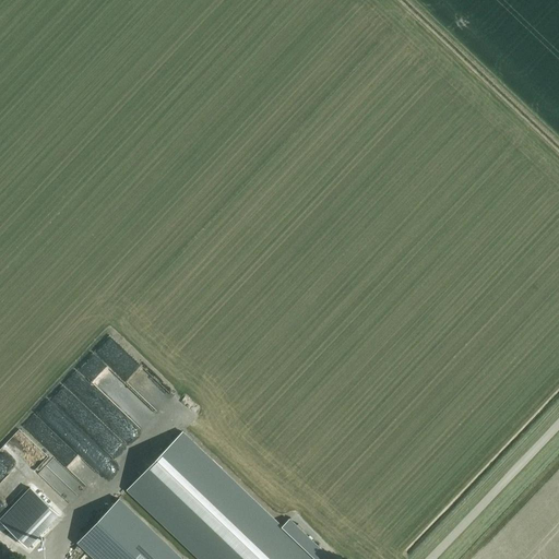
[(92,349),(104,360),(117,346),(105,335),(92,349)]
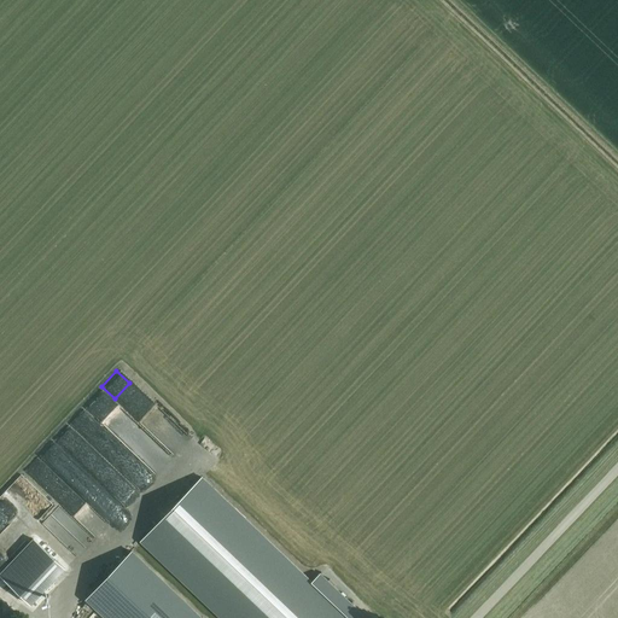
[(132,412),(146,400),(133,386),(120,398),(132,412)]
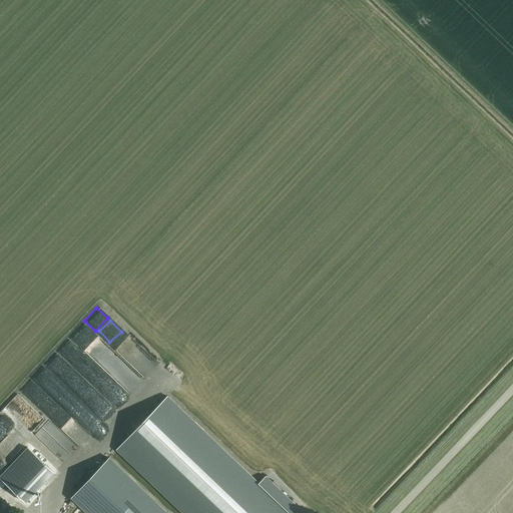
[(304,512),(266,477),(259,484),(167,397),(117,451),(181,512),(304,512)]
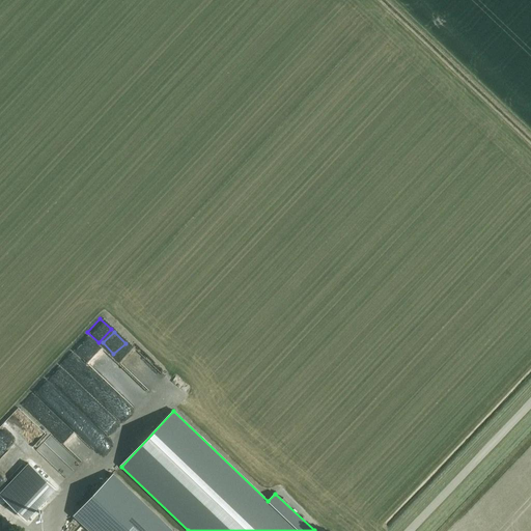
[(51,428),(62,441),(72,432),(60,420),(51,428)]
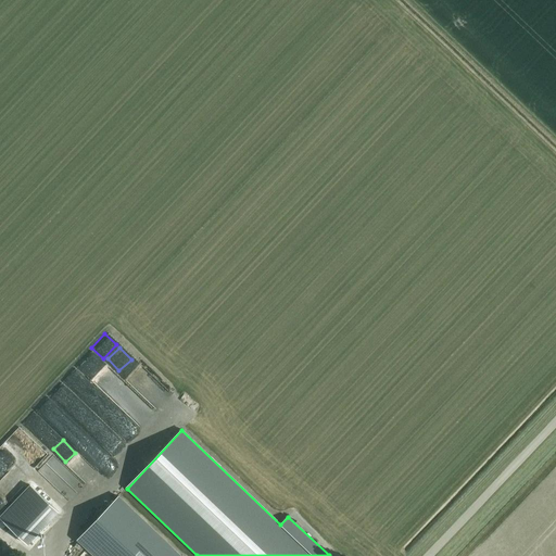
[(45,465),(39,469),(43,475),(50,470),(45,465)]
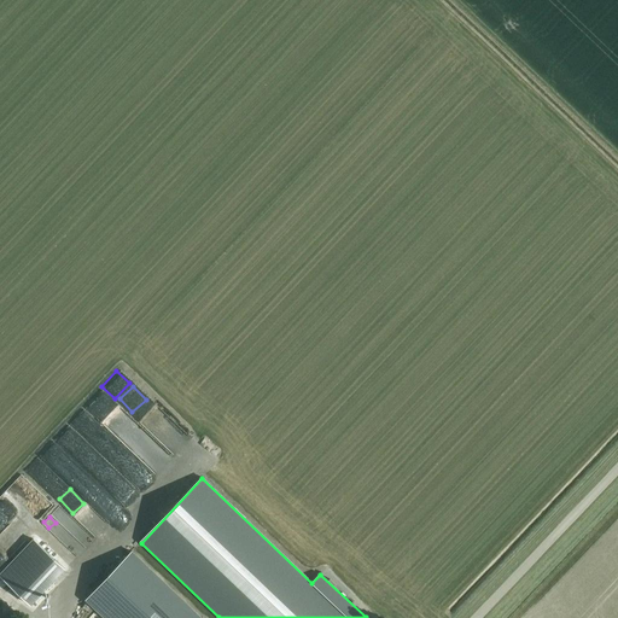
[(4,571),(0,575),(31,605),(65,570),(34,540),(4,571)]
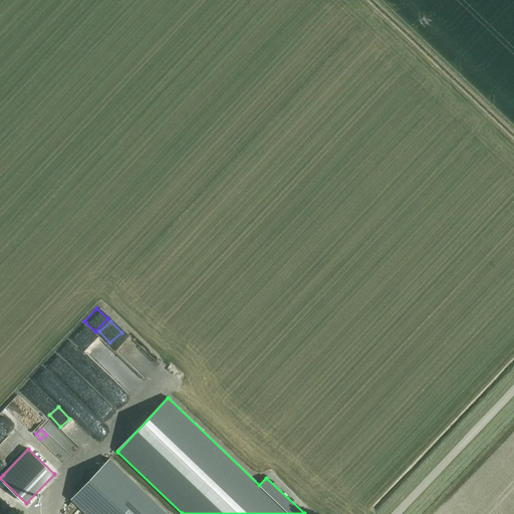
[(52,453),(47,459),(56,468),(62,462),(52,453)]
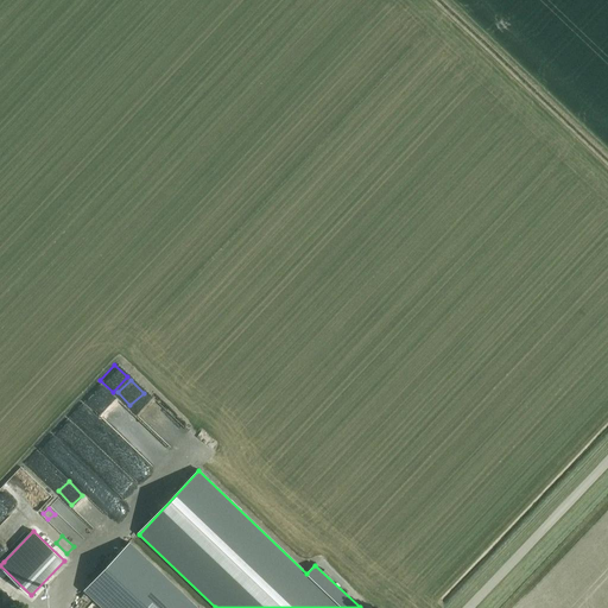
[(198,607),(130,543),(84,590),(102,607),(198,607)]
